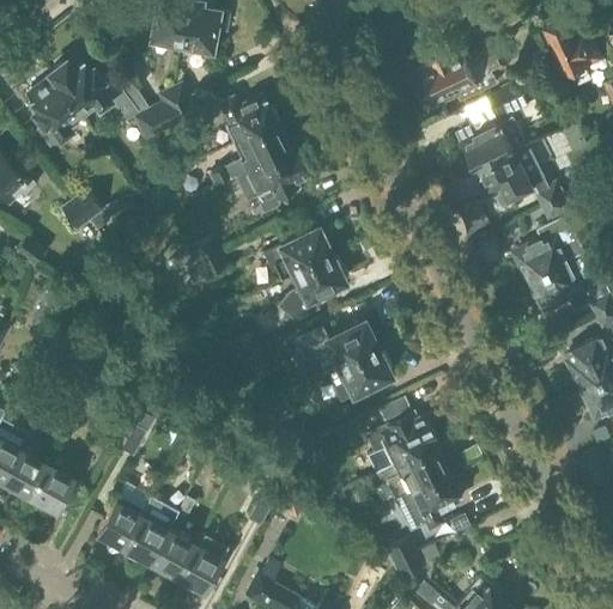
[(146,0),(144,17),(155,18),(151,40),(182,46),(190,0),(176,0),(176,2),(159,0),(157,0),(158,1),(150,0),(146,0)]
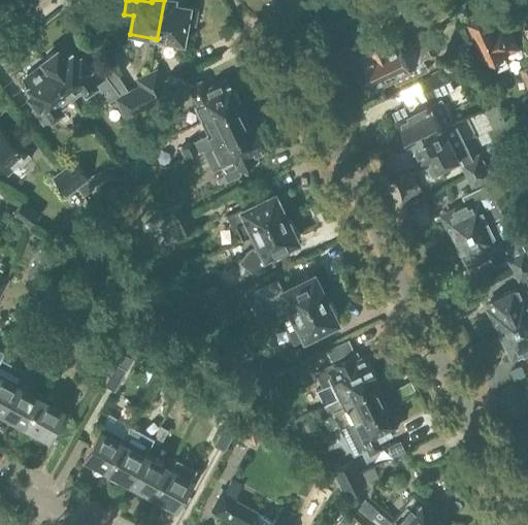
[(173,1),(166,0),(164,0),(157,39),(182,43),(186,25),(195,27),(197,12),(188,11),(189,9),(172,6),(173,1)]
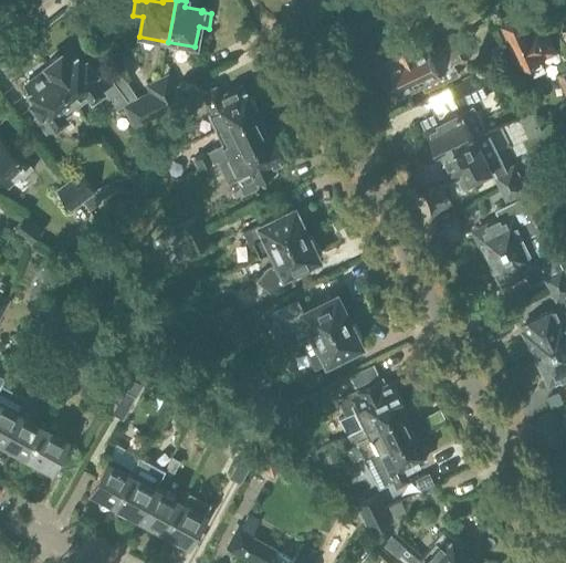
[(506,27),(524,68),(528,66),(531,72),(543,66),(542,63),(554,58),(541,24),(531,29),(526,18),(506,27)]
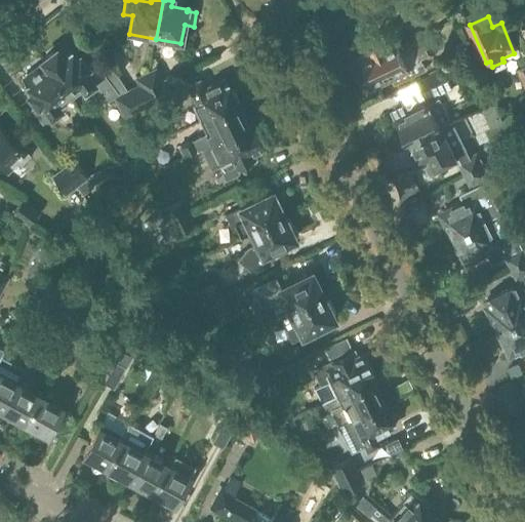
[(370,54),(362,58),(377,86),(394,79),(397,86),(427,72),(422,65),(430,61),(427,53),(433,50),(427,37),(400,50),(396,42),(389,45),(386,41),(368,49),(370,54)]
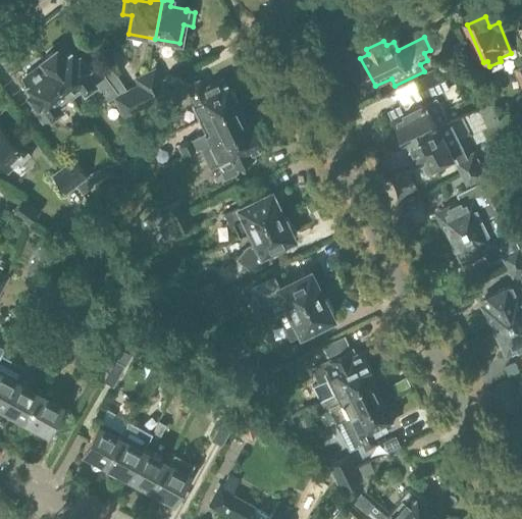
[(114,94),(117,98),(113,99),(123,119),(138,113),(128,95),(126,92),(113,71),(103,79),(92,65),(87,69),(79,59),(75,61),(66,49),(58,55),(56,52),(42,63),(44,65),(70,100),(83,91),(84,93),(92,87),(103,102),(114,94)]
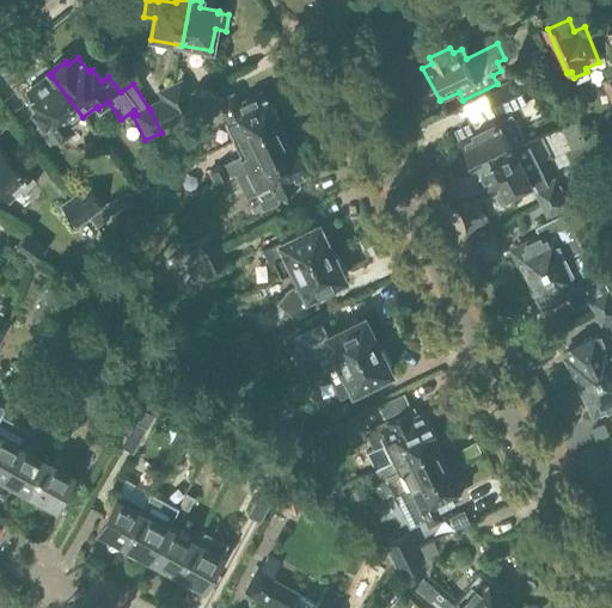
[(34,114),(46,129),(48,128),(60,143),(75,131),(72,127),(83,117),(51,77),(30,94),(35,102),(32,103),(38,110),(34,114)]
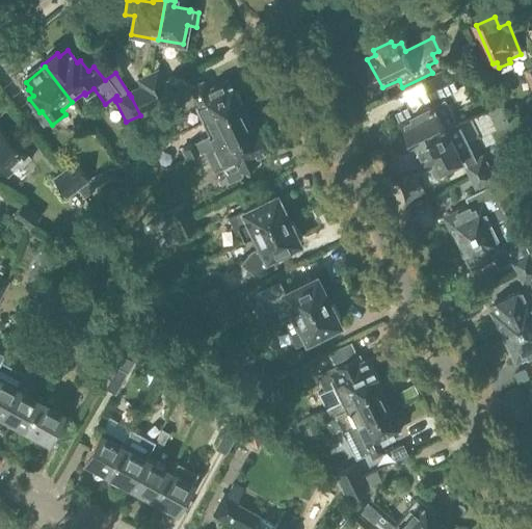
[(136,82),(139,88),(142,87),(145,96),(169,83),(169,81),(164,84),(158,72),(136,82)]
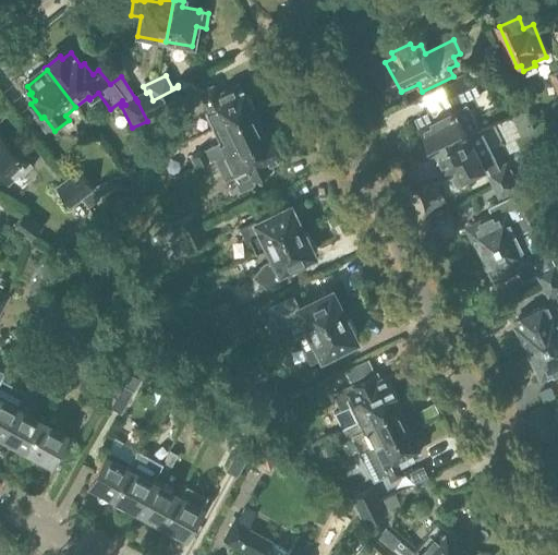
[(429,118),(417,123),(434,155),(481,132),(468,106),(465,101),(483,93),(473,75),(444,89),(455,112),(440,120),(433,123),(429,118)]
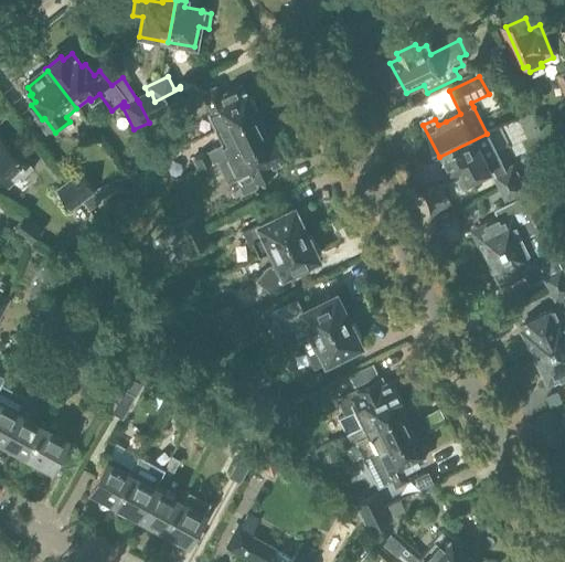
[(162,116),(188,104),(180,88),(155,102),(162,116)]
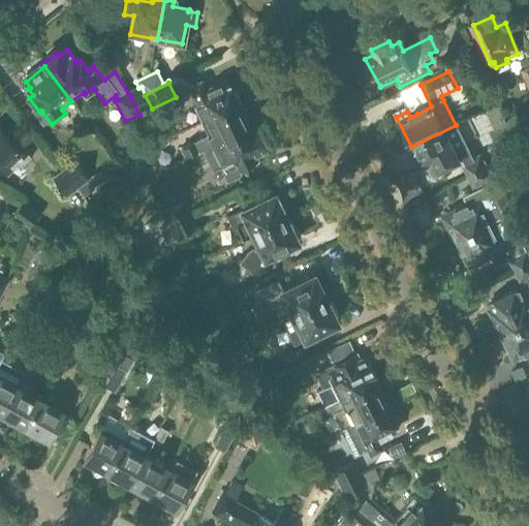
[(188,91),(197,109),(194,110),(201,125),(204,124),(239,106),(229,87),(227,88),(225,83),(206,92),(201,84),(188,91)]
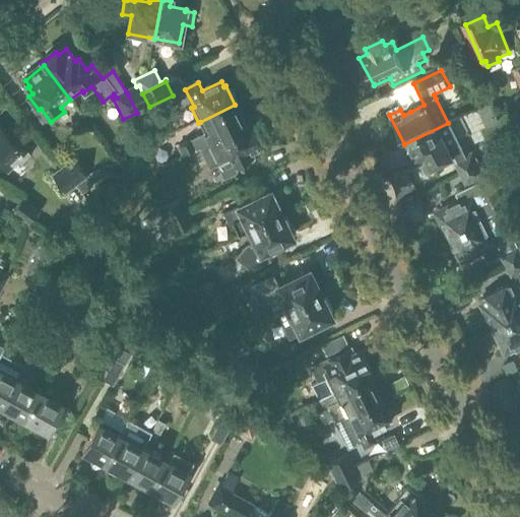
[(126,91),(128,94),(137,113),(149,107),(142,93),(139,85),(136,86),(126,91)]
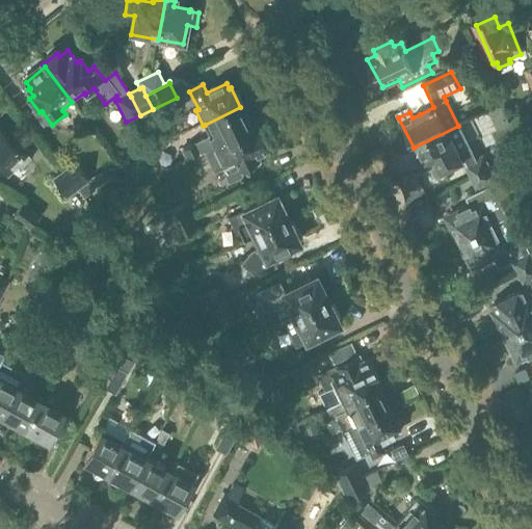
[(413,117),(420,114),(416,106),(408,109),(409,112),(413,117)]
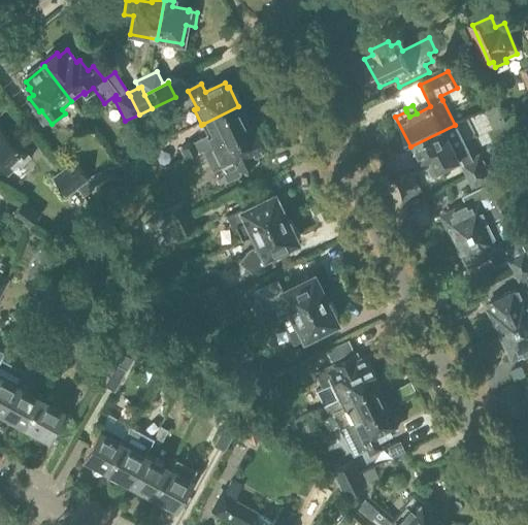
[(202,153),(203,154),(250,130),(250,129),(238,106),(203,124),(208,136),(207,136),(207,137),(183,150),(182,148),(179,150),(185,161),(188,160),(187,158),(197,153),(198,155),(202,153)]
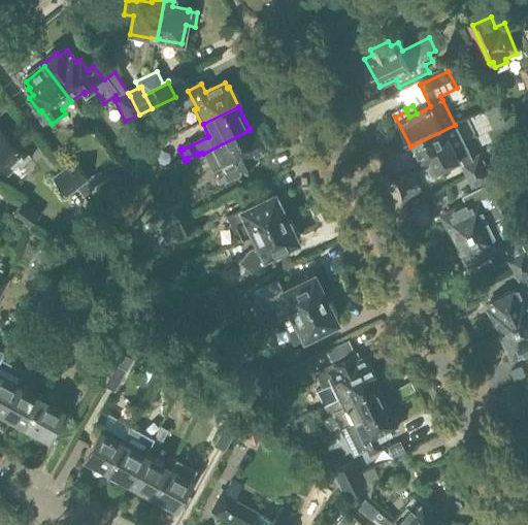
[(460,166),(472,160),(455,125),(410,146),(423,172),(426,170),(431,179),(460,165),(460,166)]
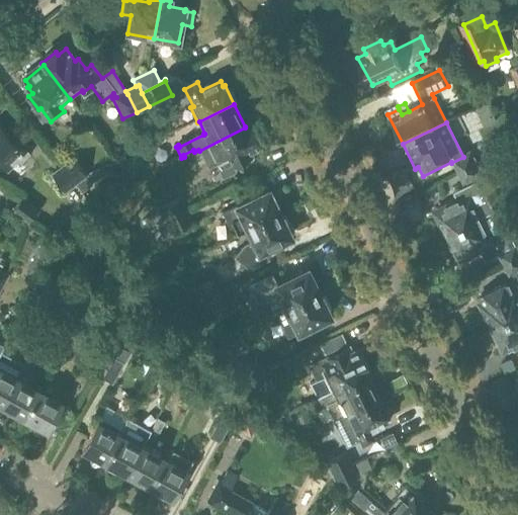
[(261,149),(249,125),(249,124),(245,126),(245,127),(199,151),(208,170),(217,166),(224,180),(236,174),(234,169),(252,160),(249,154),(261,149)]
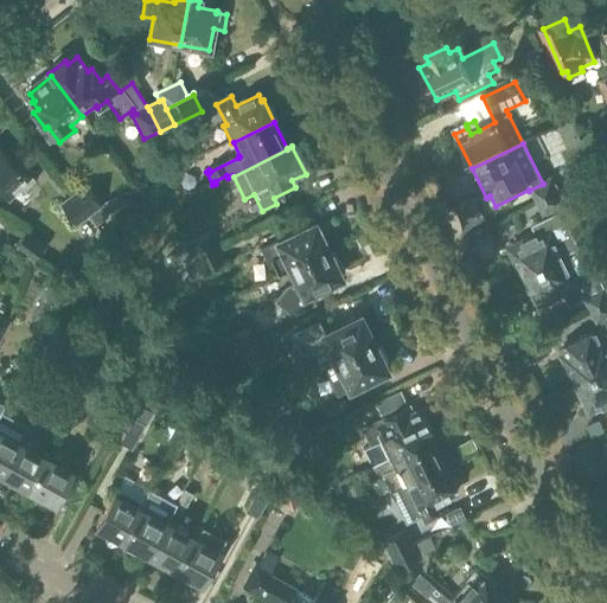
[(0,198),(2,196),(11,203),(21,191),(25,193),(36,181),(31,177),(30,178),(27,175),(32,170),(12,152),(7,156),(0,149),(0,198)]
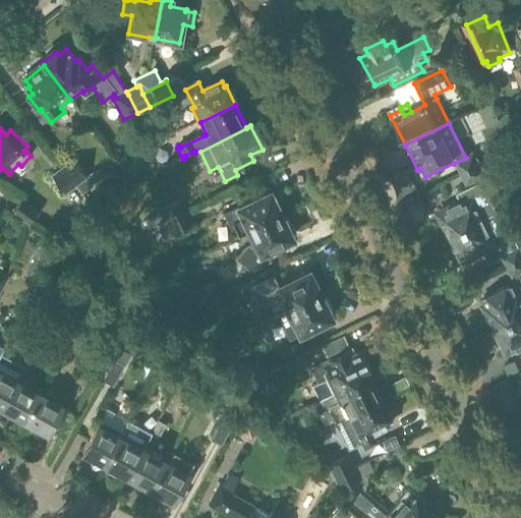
[(480,166),(474,154),(466,158),(454,164),(456,167),(457,167),(461,175),(480,166)]
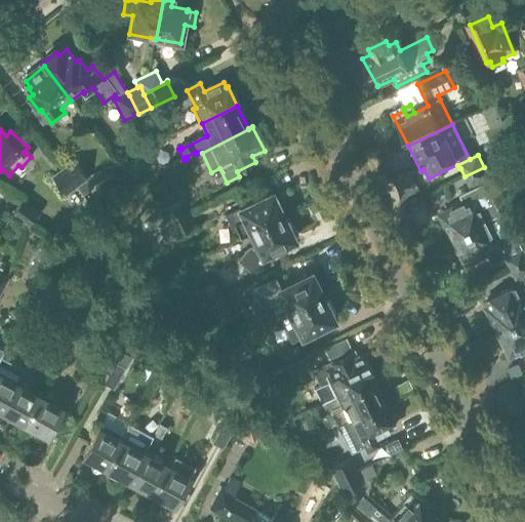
[(76,161),(64,170),(66,173),(77,189),(79,188),(80,189),(88,183),(87,181),(89,179),(76,161)]
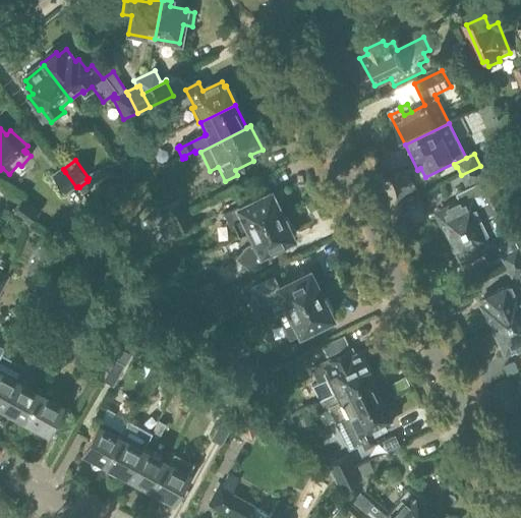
[(467,187),(486,178),(480,166),(461,175),(467,187)]
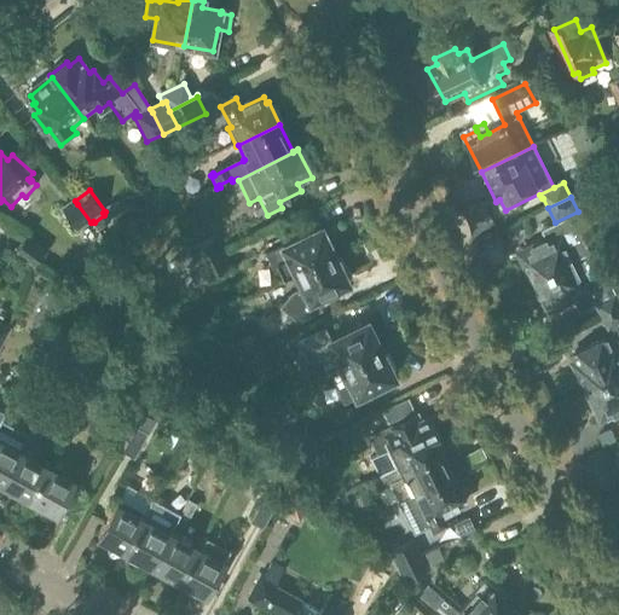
[(77,204),(75,201),(62,212),(77,232),(91,222),(77,204)]
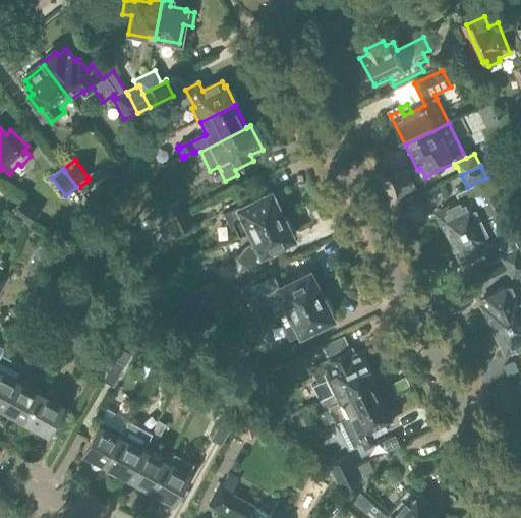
[(88,181),(79,187),(85,195),(94,189),(88,181)]
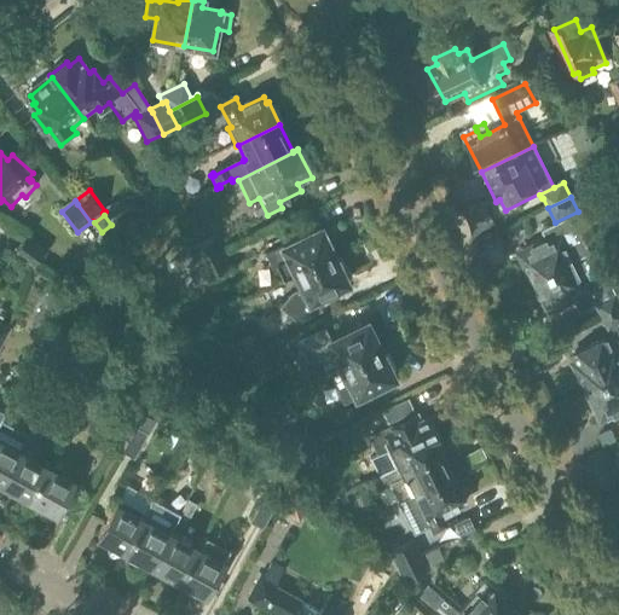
[(285,282),(298,277),(296,276),(335,257),(322,228),(266,256),(273,270),(278,267),(285,282)]
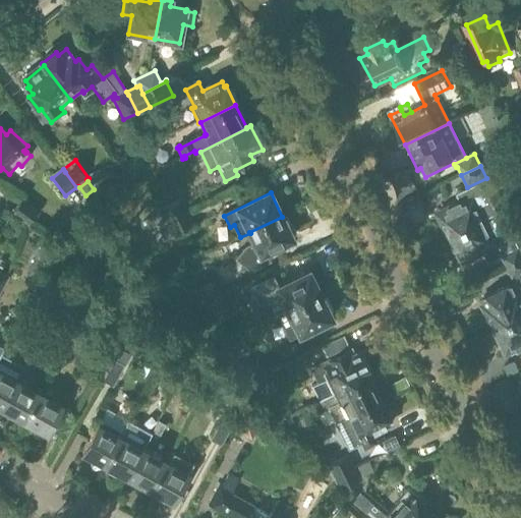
[(449,209),(450,211),(438,217),(449,239),(483,223),(472,199),(462,205),(461,203),(449,209)]
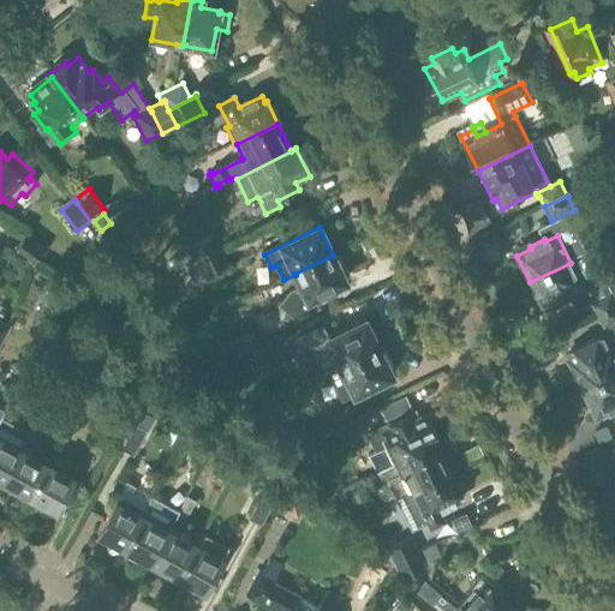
[(178,253),(180,258),(172,262),(177,273),(197,263),(198,265),(222,253),(215,237),(178,253)]
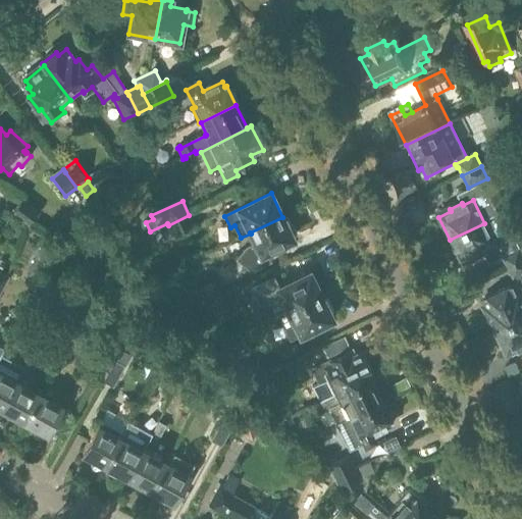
[(34,213),(20,203),(12,214),(25,224),(34,213)]
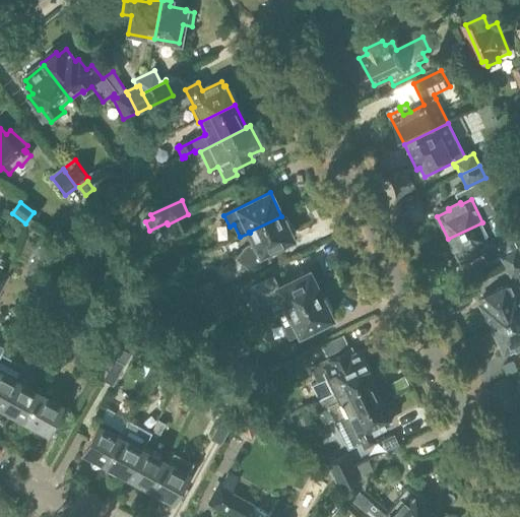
[(188,214),(168,224),(174,237),(194,227),(188,214)]
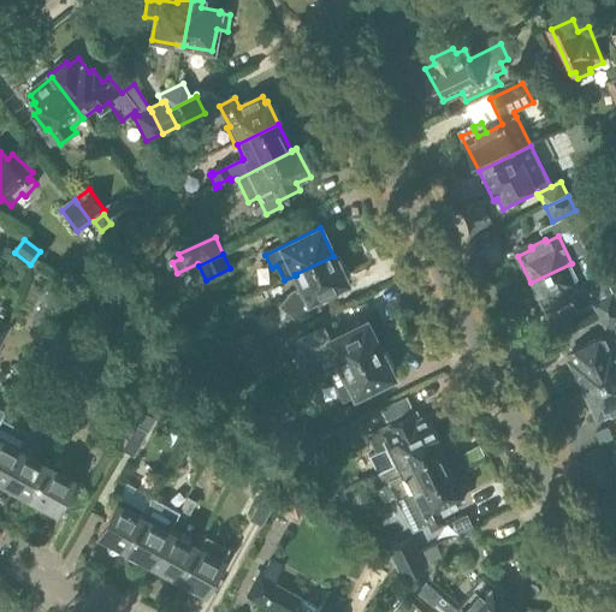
[(348,284),(333,256),(295,274),(296,275),(302,289),(292,293),(280,308),(297,321),(320,310),(314,299),(348,284)]
